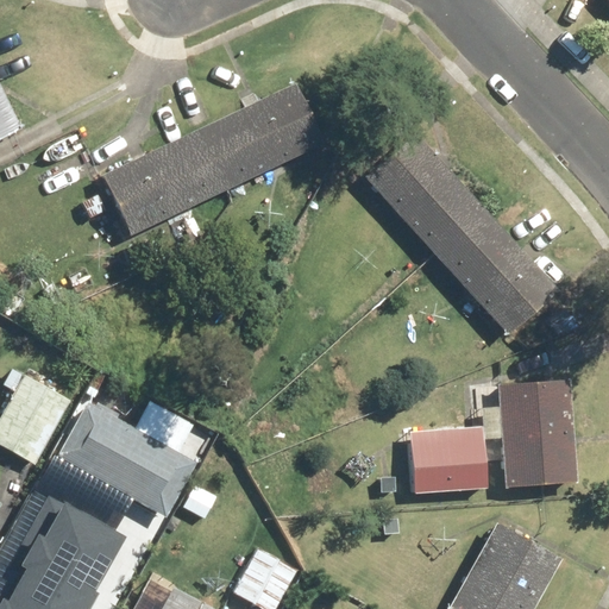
[(108,168),(137,226),(319,140),(290,81),(108,168)]
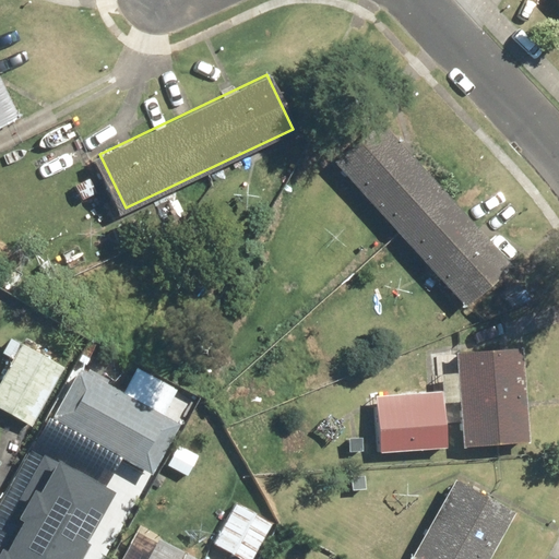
[(0,75),(0,127),(20,118),(0,75)]
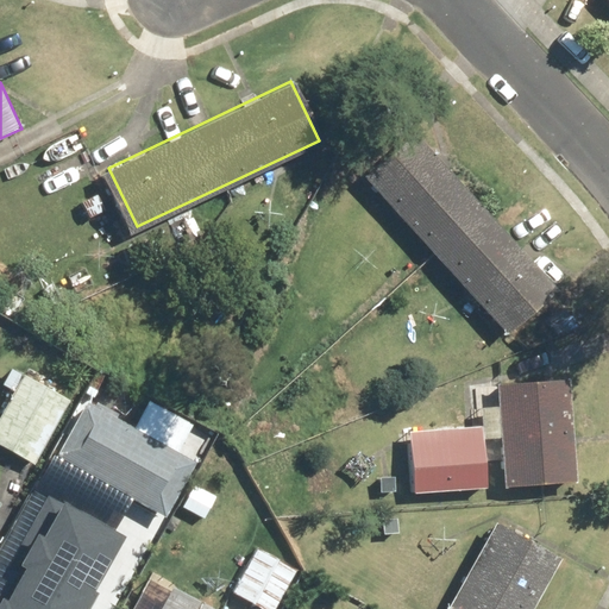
[(414,131),(364,177),(508,332),(558,286),(414,131)]
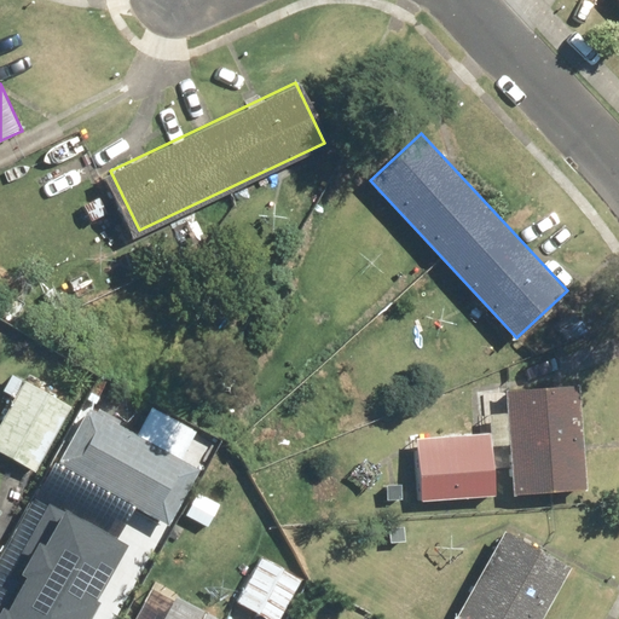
[(0,427),(0,450),(35,469),(68,406),(23,382),(0,427)]
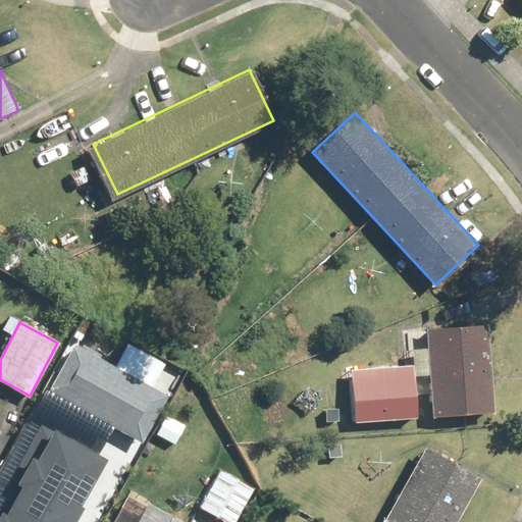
[(486,326),(428,331),(435,416),(493,411),(486,326)]
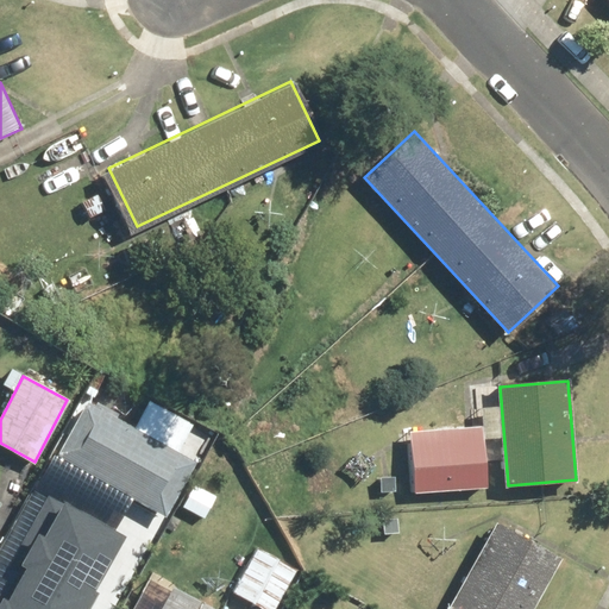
[(85,403),(54,458),(161,520),(193,464),(85,403)]
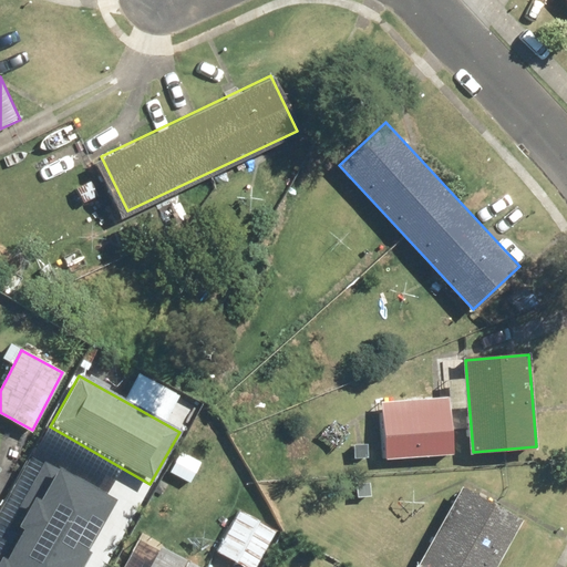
[(385,399),(388,457),(454,455),(452,397),(385,399)]
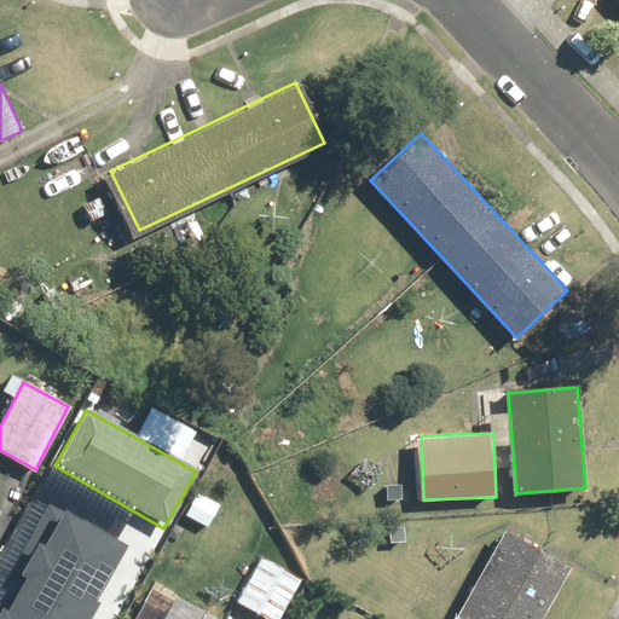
[(0,618),(80,618),(119,548),(33,502),(0,562),(0,618)]
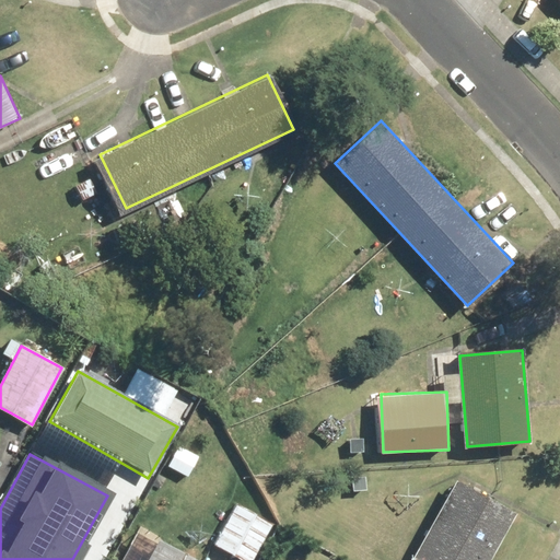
[(459,479),(410,559),(483,559),(514,512),(459,479)]
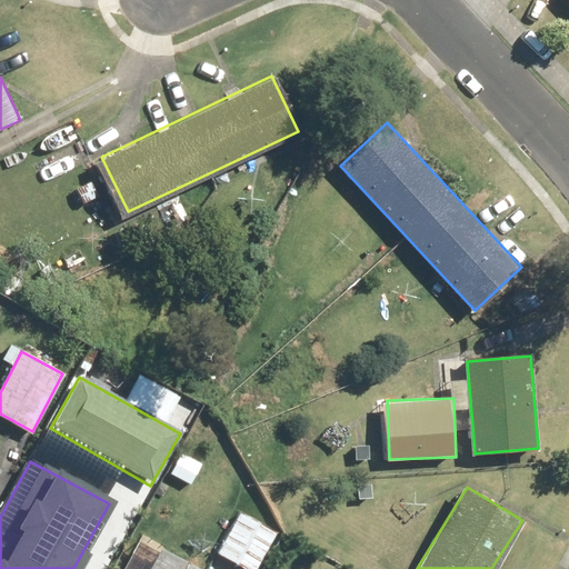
[(217,553),(248,568),(257,568),(278,528),(239,509),(217,553)]
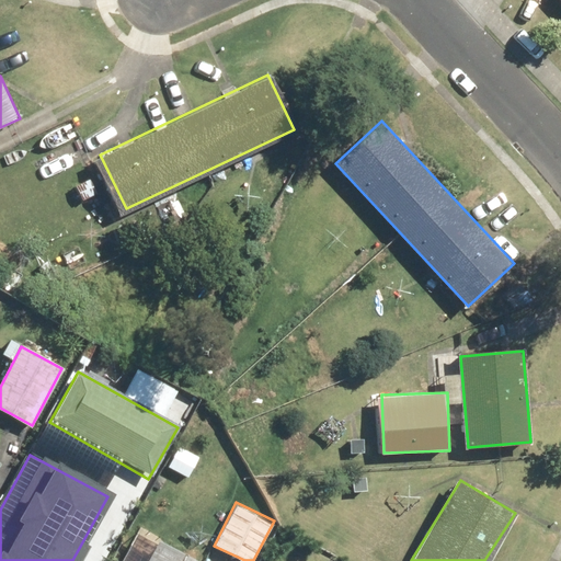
[(201,560),(130,524),(110,560),(201,560)]
